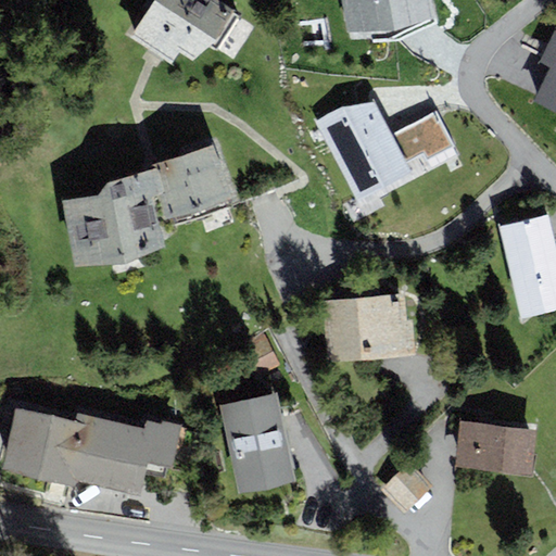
[(214,0),(154,0),(130,36),(172,63),(179,52),(193,61),(214,43),(219,48),(241,17),(214,0)]
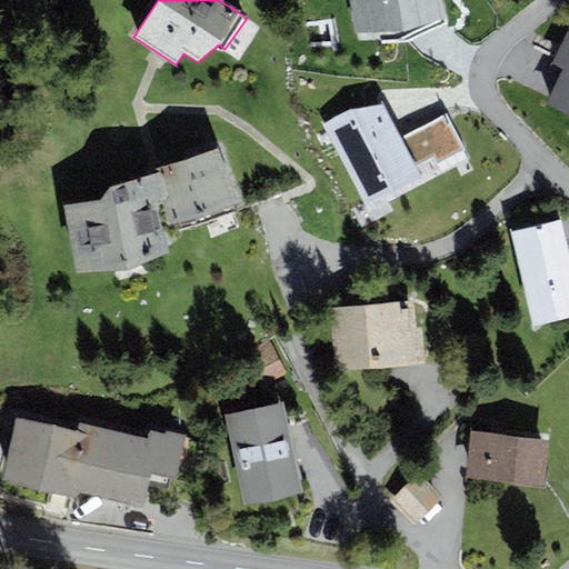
[(405,30),(447,16),(441,0),(347,0),(356,33),(405,30)]
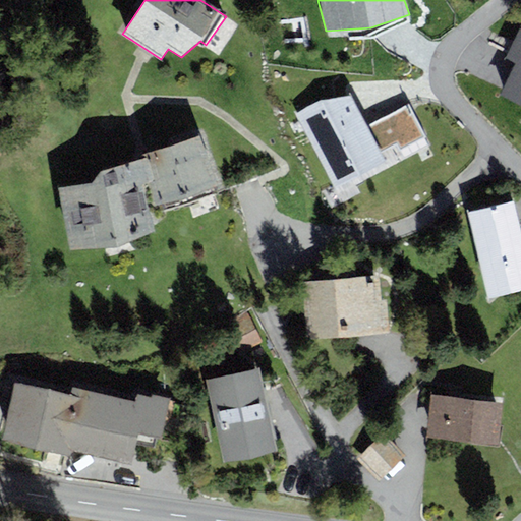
[(499,95),(520,105),(520,29),(506,57),(515,62),(499,95)]
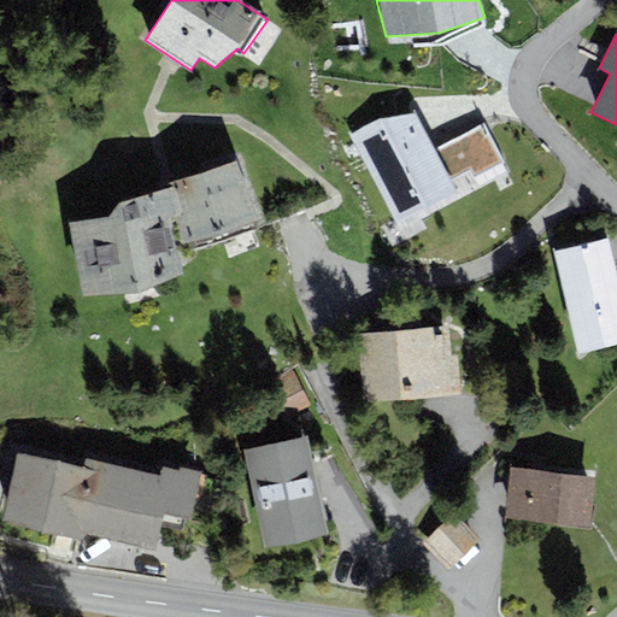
[(458,189),(451,178),(436,150),(417,113),(377,119),(348,135),(395,223),(458,189)]
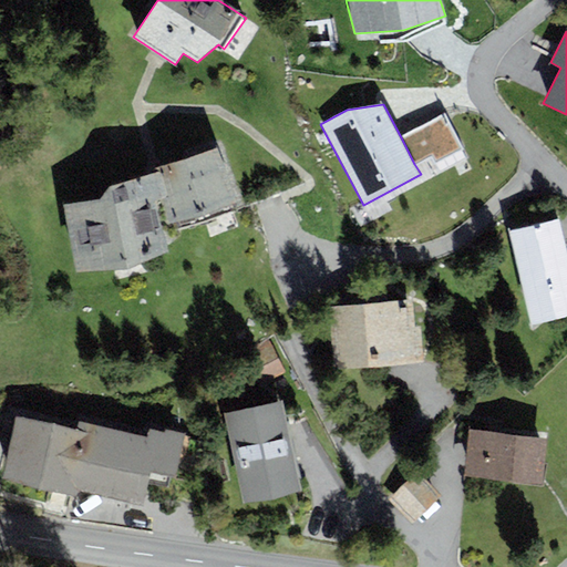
[(445,114),(401,137),(414,164),(432,155),(436,162),(463,147),(445,114)]
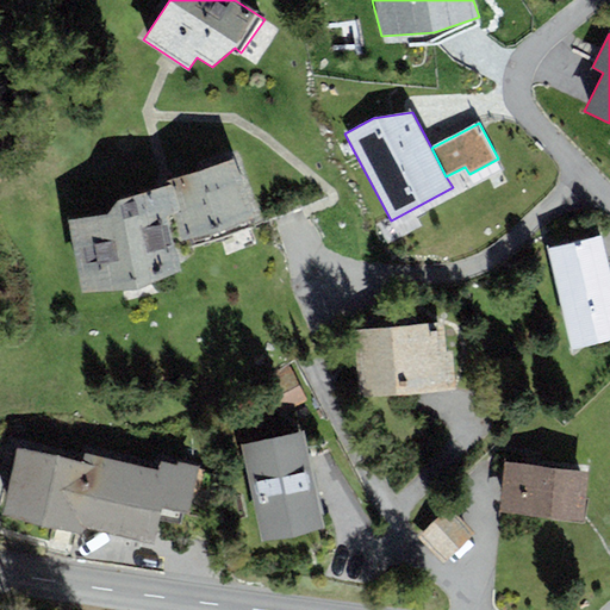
[(255,217),(236,159),(165,181),(166,186),(119,199),(109,215),(69,221),(83,292),(137,288),(181,271),(167,216),(175,212),(184,240),(255,217)]
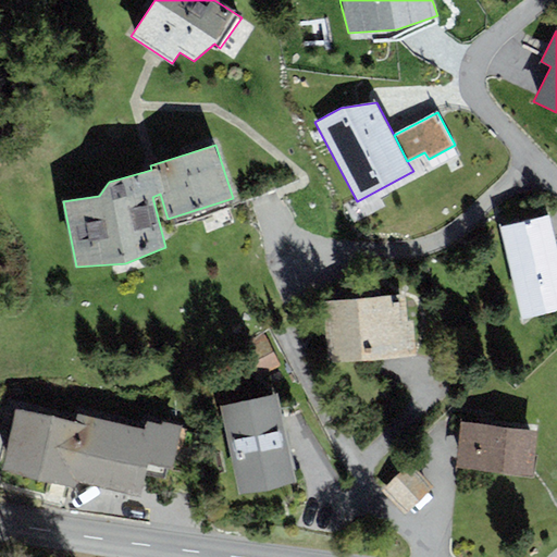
[(522,318),(556,309),(556,243),(551,214),(500,226),(522,318)]
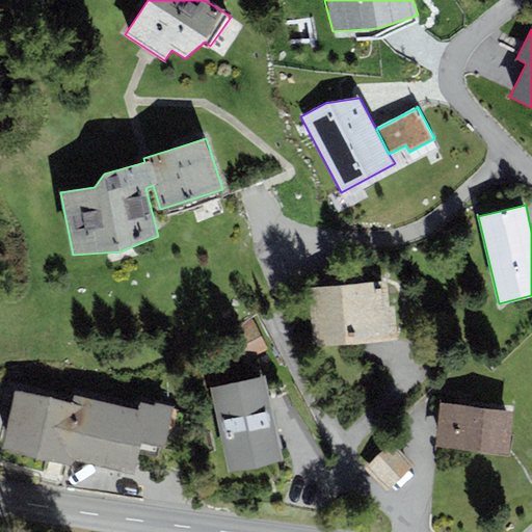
[(309,288),(314,346),(398,338),(395,306),(390,306),(388,281),(309,288)]
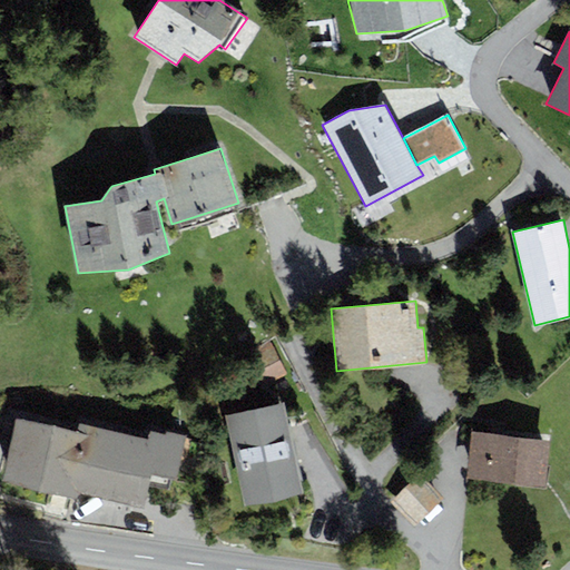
[(285,403),(226,415),(245,505),(303,493),(285,403)]
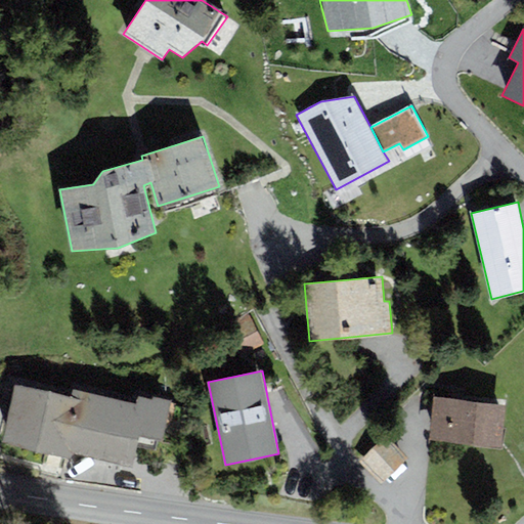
[(14,385),(1,442),(73,457),(73,453),(132,467),(139,436),(162,441),(171,400),(138,393),(136,403),(72,389),(70,397),(14,385)]
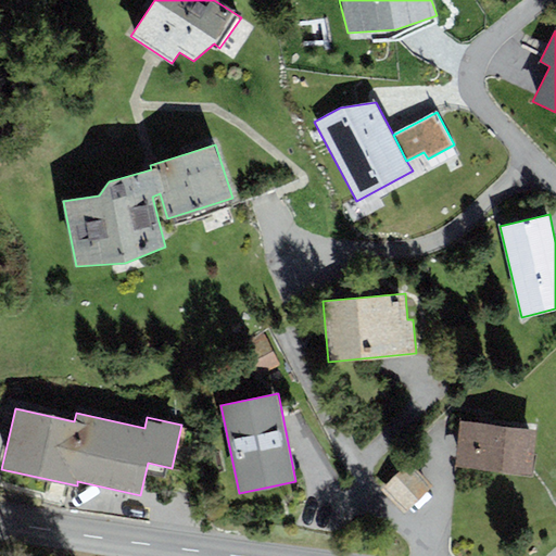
[(460,422),(456,466),(532,475),(536,430),(460,422)]
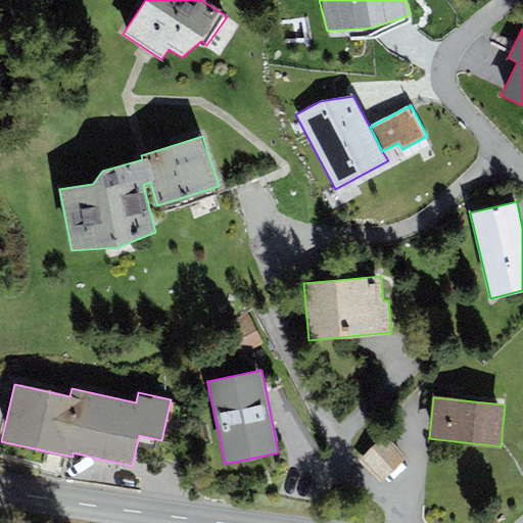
[(385,434),(359,460),(380,483),(408,458),(385,434)]
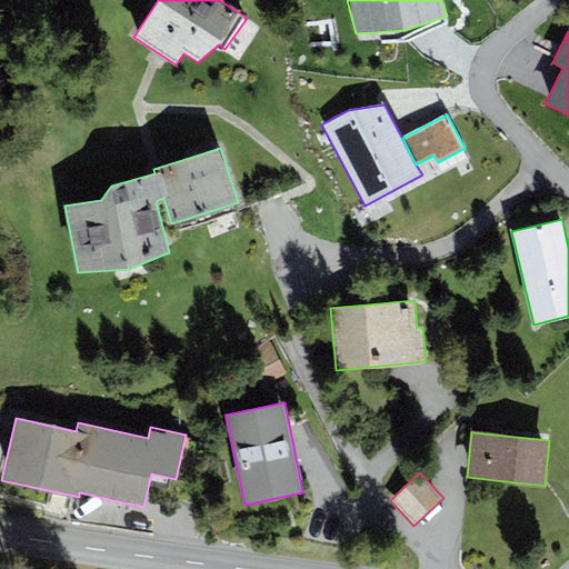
All buildings are outlined.
